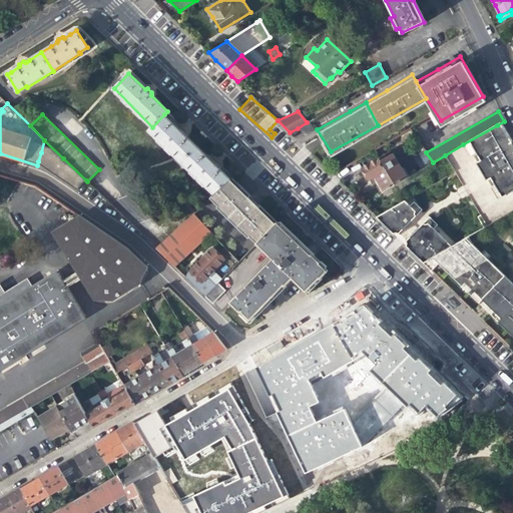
[(178,128),(164,114),(152,127),(149,130),(182,162),(197,146),(184,134),(186,131),(184,129),(180,125),(178,128)]
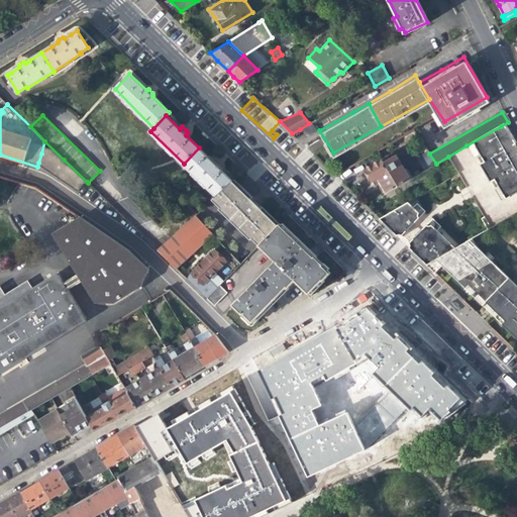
[(516,192),(516,154),(501,126),(467,145),(478,166),(474,168),(479,177),(484,186),(488,183),(500,203),(516,192)]
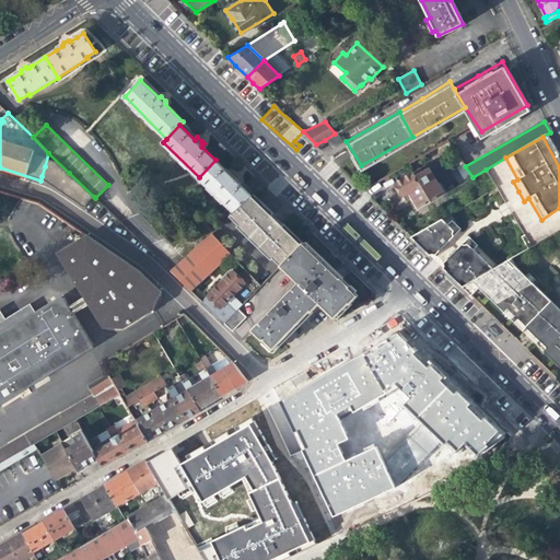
[(339,166),(348,158),(342,152),(334,160),(339,166)]
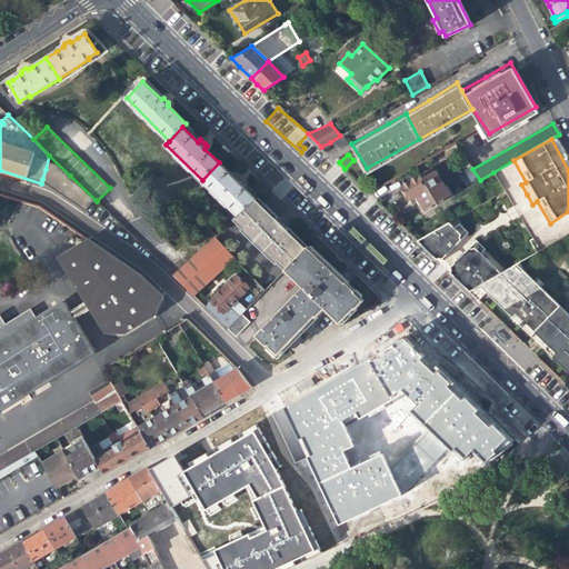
[(233,177),(219,162),(202,180),(239,216),(257,199),(241,183),(243,181),(239,177),(237,173),(233,177)]
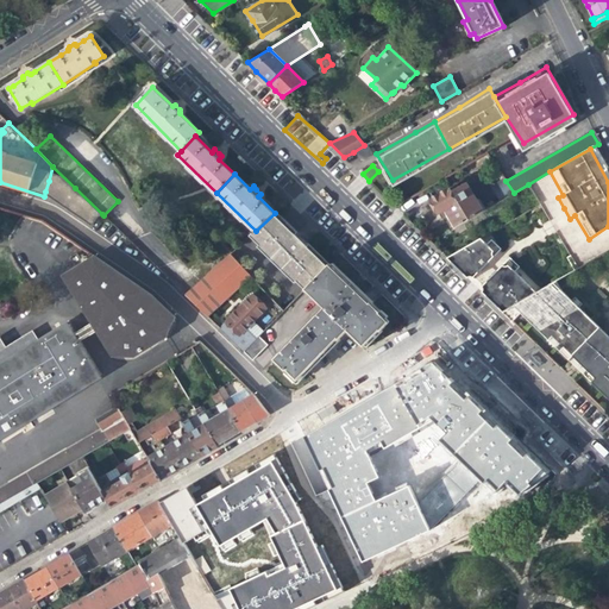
[(500,200),(514,193),(506,181),(503,177),(490,184),(500,200)]
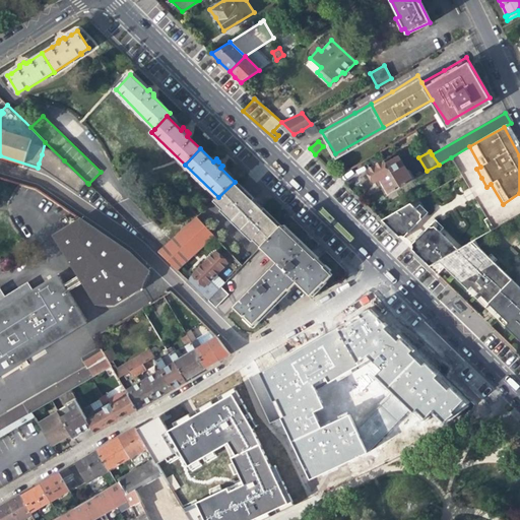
[(47,171),(79,193),(87,183),(64,160),(42,154),(39,164),(42,165),(47,171)]
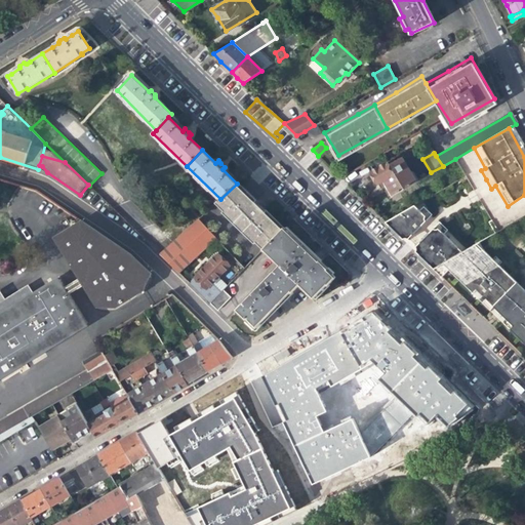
[(379,186),(381,189),(386,186),(392,195),(417,180),(411,171),(408,170),(401,158),(389,165),(388,162),(371,171),(379,186)]
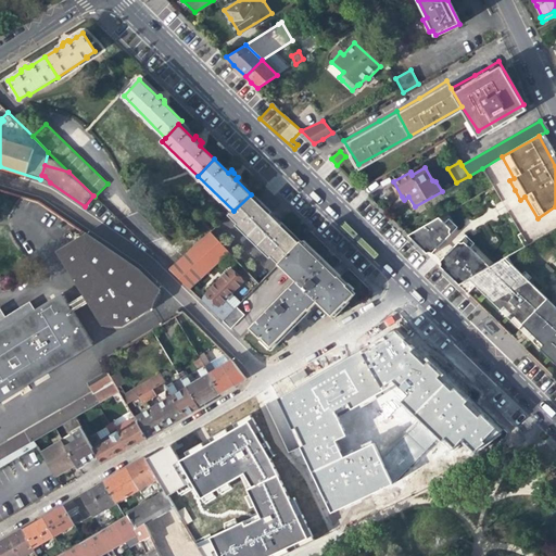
[(281,261),(302,240),(276,216),(258,201),(251,194),(234,211),(281,261)]
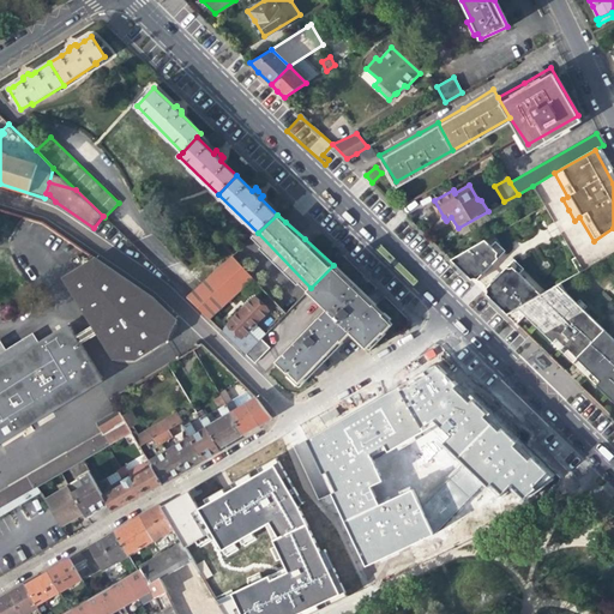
[(486,240),(451,260),(464,272),(471,280),(473,278),(475,278),(477,280),(481,276),(498,258),(497,256),(497,253),(498,251),(486,240)]
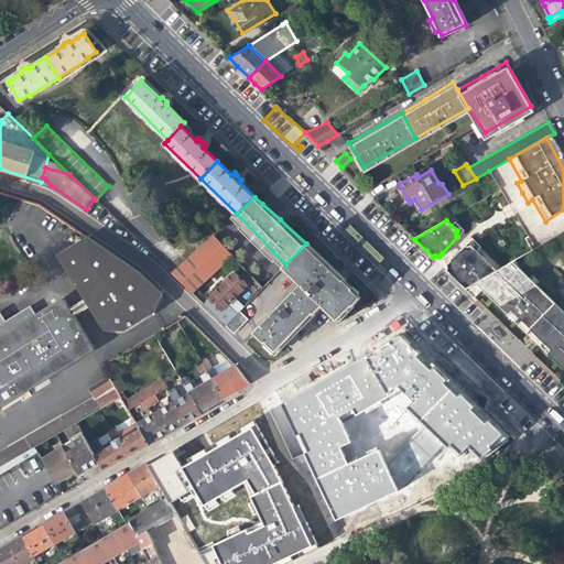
[(231,256),(213,235),(171,272),(192,292),(231,256)]
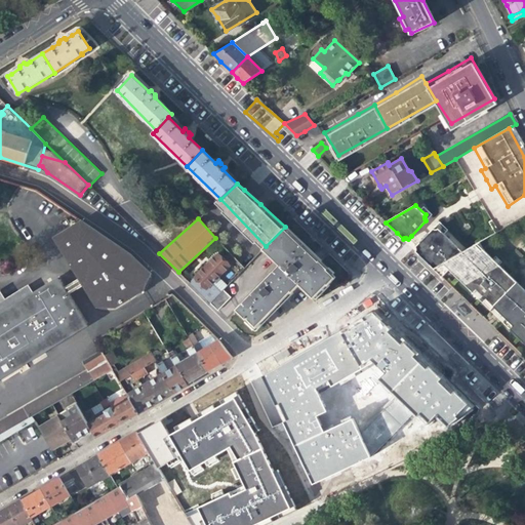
[(96,286),(88,292),(96,306),(116,307),(143,290),(150,274),(129,254),(81,221),(63,233),(96,286)]
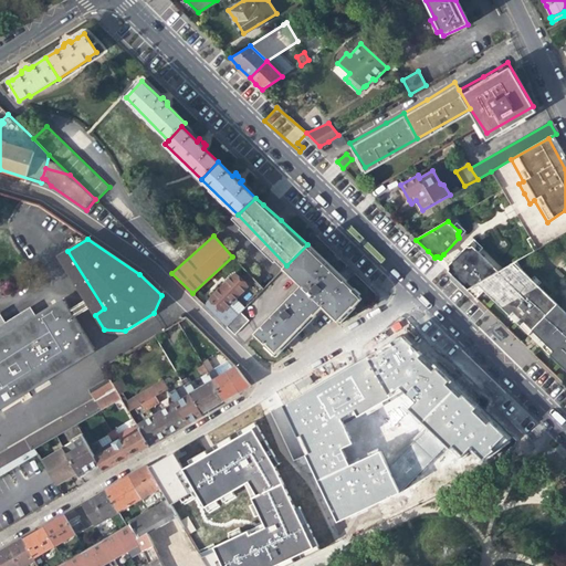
[(342,278),(307,244),(286,265),(284,268),(302,285),(255,332),(265,342),(266,342),(276,350),(283,343),(302,324),(313,313),(314,314),(323,305),(338,321),(353,305),(354,305),(360,297),(353,290),(354,289),(346,281),(345,282),(342,278)]
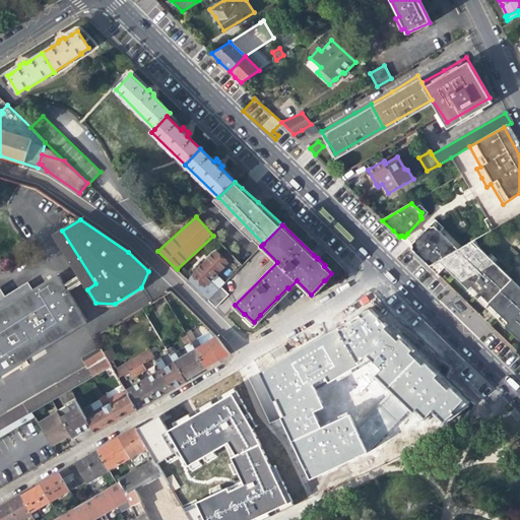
[(438,260),(440,259),(458,249),(435,225),(433,226),(432,226),(431,226),(429,225),(412,244),(412,245),(413,247),(412,249),(412,250),(429,265),(438,260)]
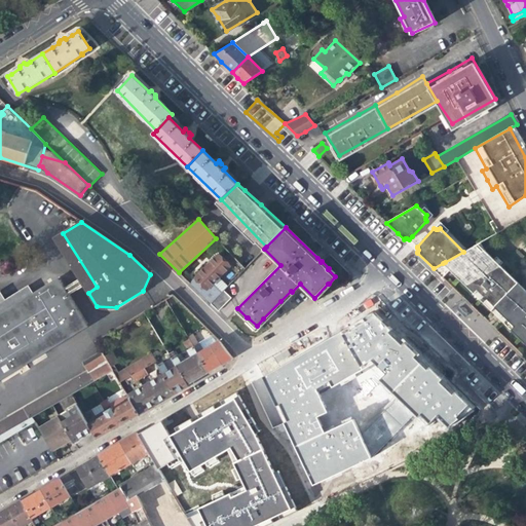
[(54,238),(88,293),(97,287),(63,233),(54,238)]
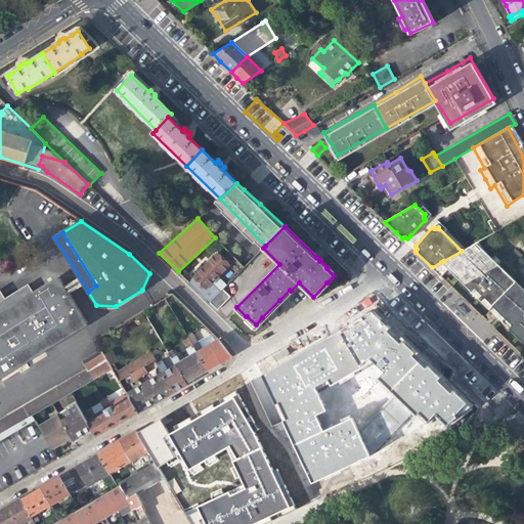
[(482,248),(478,241),(474,244),(480,250),(482,248)]
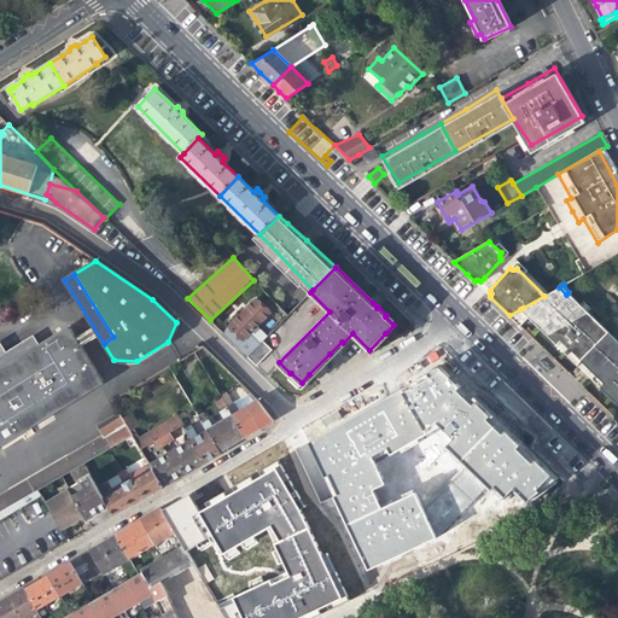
[(523,308),(520,309),(528,316),(557,344),(560,340),(566,347),(563,350),(573,361),(577,365),(608,333),(570,295),(569,292),(566,295),(559,287),(544,296),(523,308)]
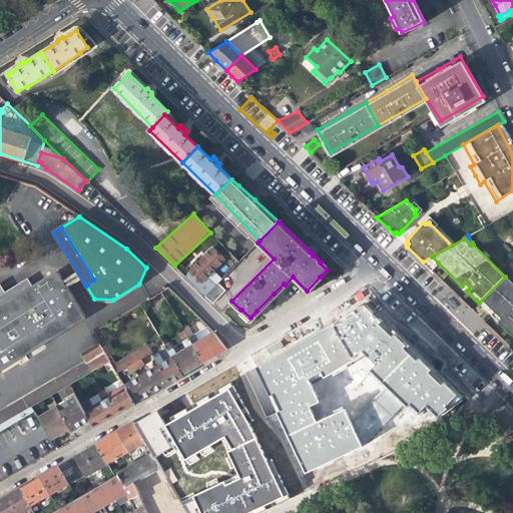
[(196,265),(184,276),(205,296),(217,283),(222,279),(213,270),(223,260),(212,248),(196,265)]
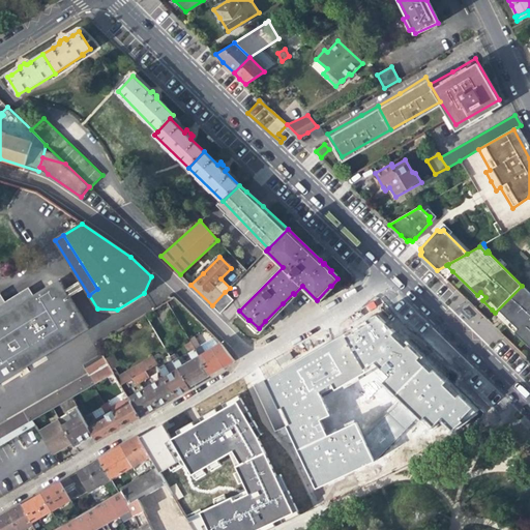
[(446,265),(437,270),(445,280),(452,271),(446,265)]
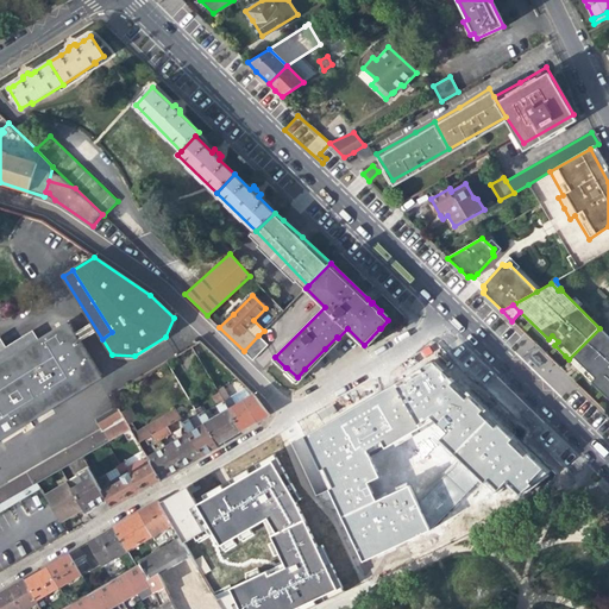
[(0,437),(100,376),(67,324),(39,340),(0,364),(0,437)]
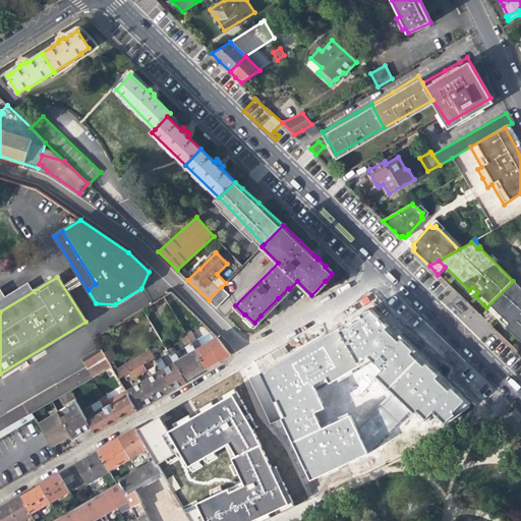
[(520,288),(518,285),(513,281),(486,307),(500,321),(503,317),(501,314),(520,293),(520,288)]
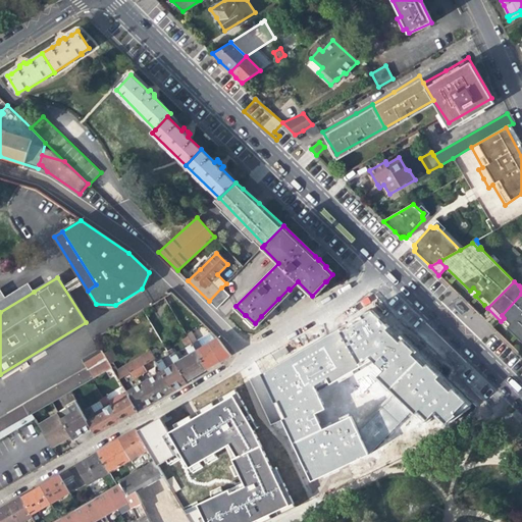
[(0,289),(0,312),(34,292),(28,283),(5,298),(0,289)]
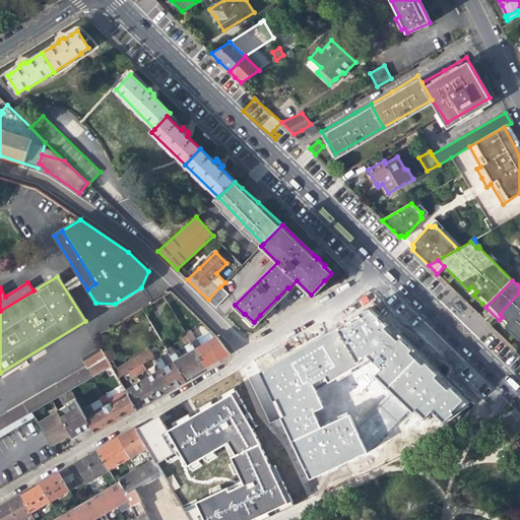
[(228,294),(220,286),(208,300),(211,304),(215,307),(222,300),(228,294)]
